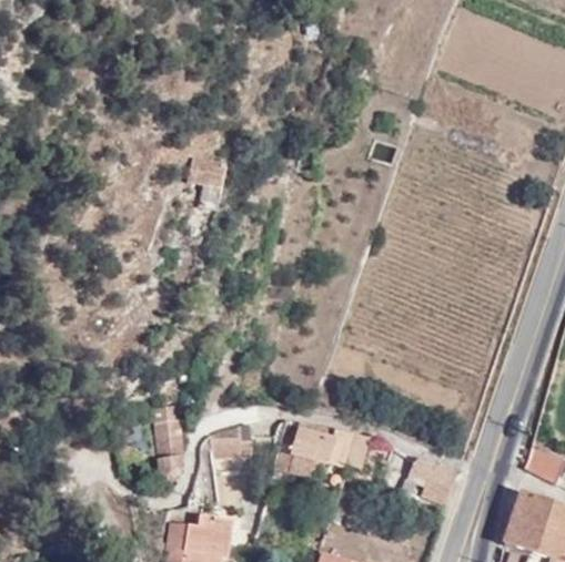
[(231,166),(192,154),(184,180),(197,185),(192,205),(217,212),(231,166)]
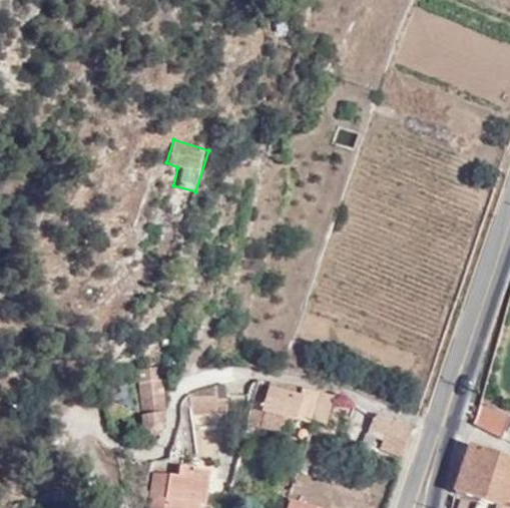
[(166,420),(161,364),(136,366),(142,424),(146,431),(151,433),(157,432),(164,428),(166,420)]
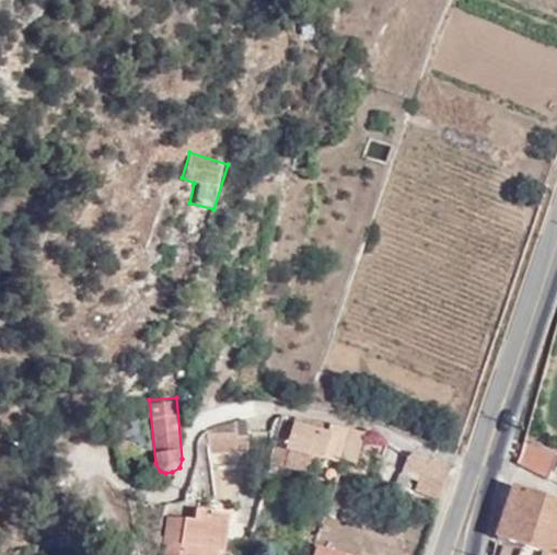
[(235,416),(238,447),(248,447),(246,414),(235,416)]
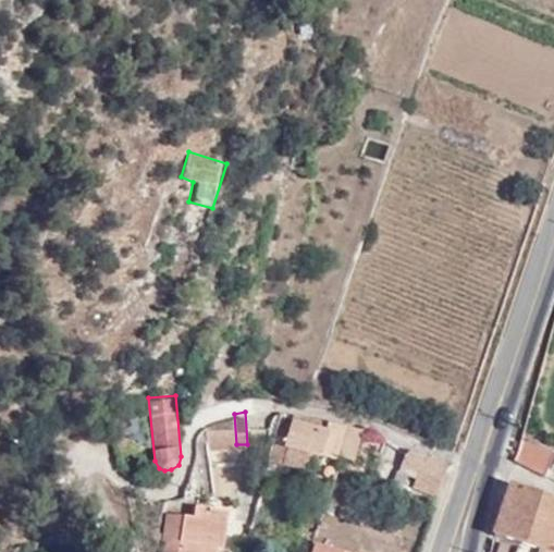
[(347,421),(283,413),(275,439),(342,455),(347,421)]
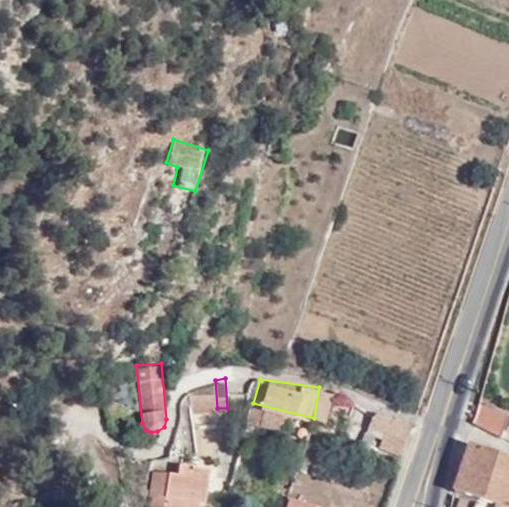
[(215,380),(192,389),(192,411),(217,409),(217,408),(215,380)]
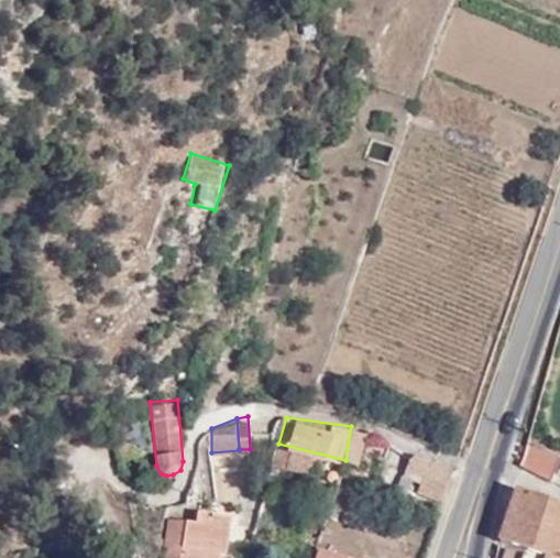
[(125,424),(116,425),(119,437),(129,434),(125,424)]
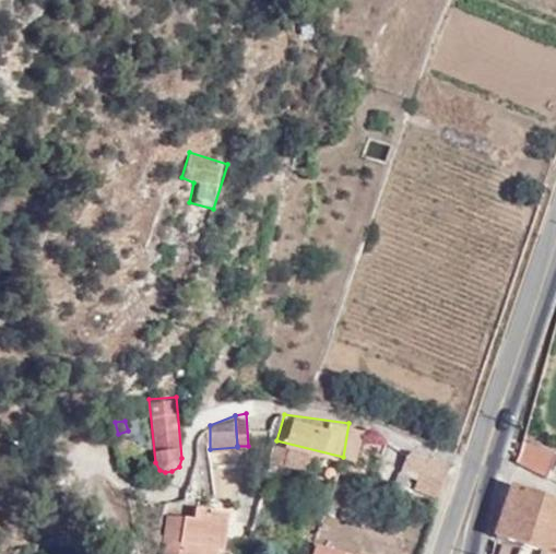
[(355,460),(364,424),(349,423),(343,457),(355,460)]
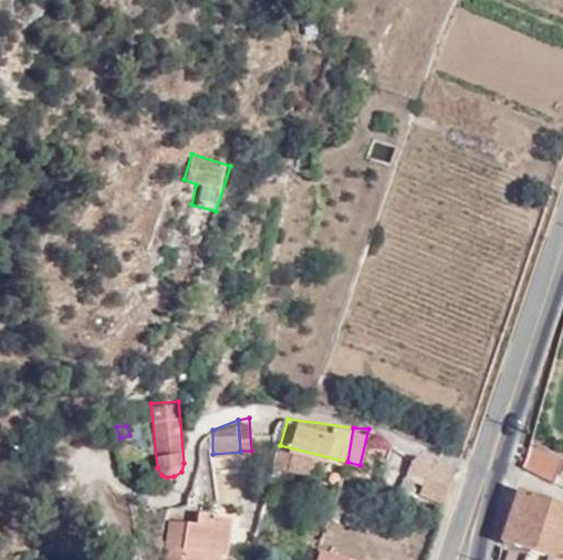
[(284,464),(314,473),(319,457),(289,448),(284,464)]
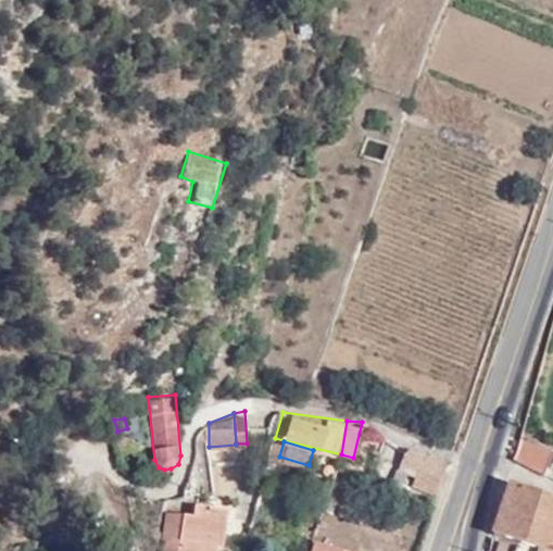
[(419,479),(439,487),(445,472),(447,473),(451,458),(407,441),(402,454),(409,456),(407,459),(424,466),(419,479)]
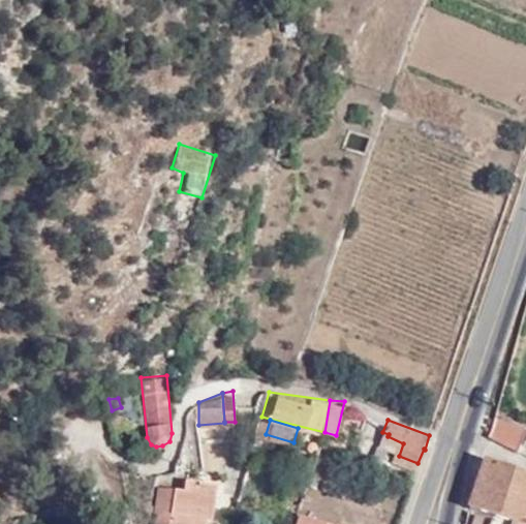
[(491,435),(519,451),(523,436),(494,420),(491,435)]
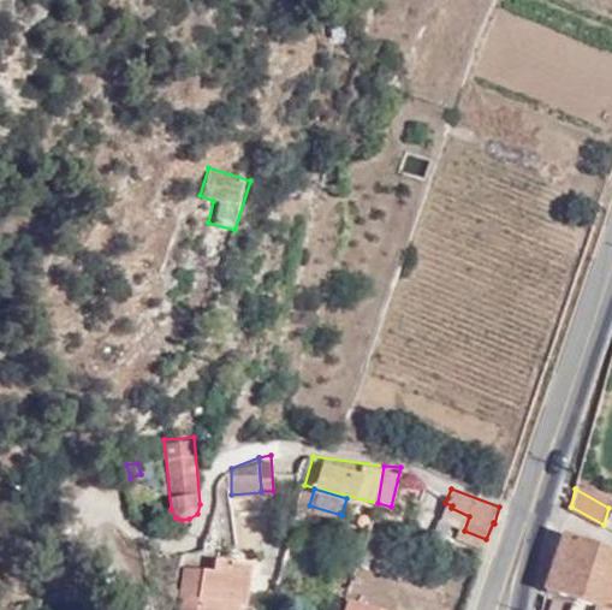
[(611,546),(569,529),(550,587),(578,598),(576,603),(556,597),(551,609),(611,609),(611,546)]
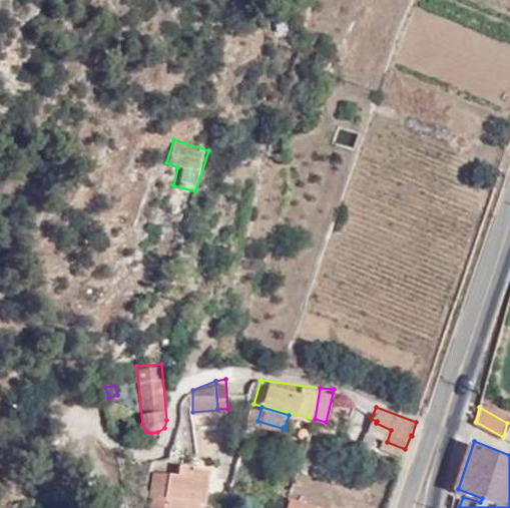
[(185,478),(157,472),(148,507),(210,507),(217,474),(188,467),(185,478)]
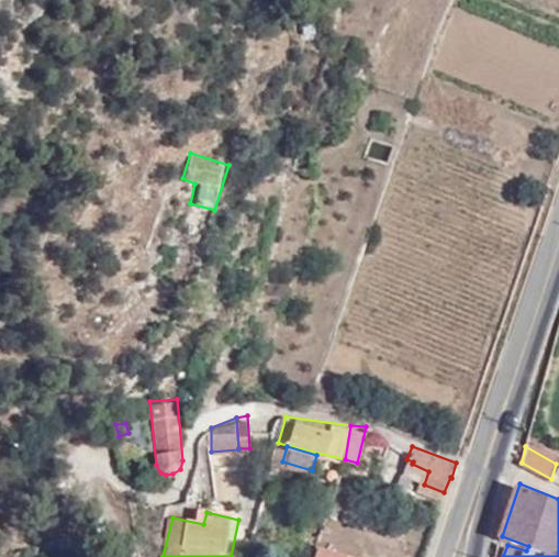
[(355,556),(317,538),(310,556),(355,556)]
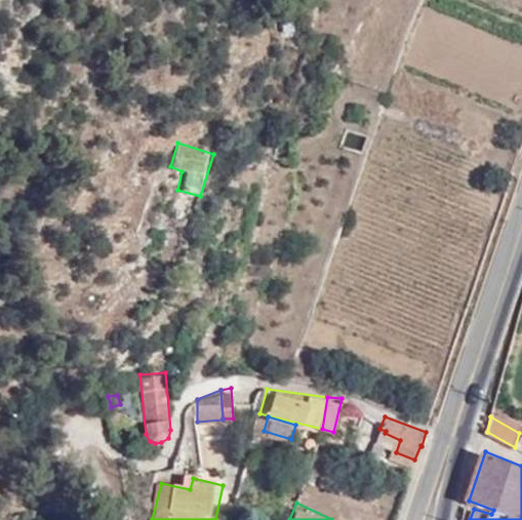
All buildings are outlined.
